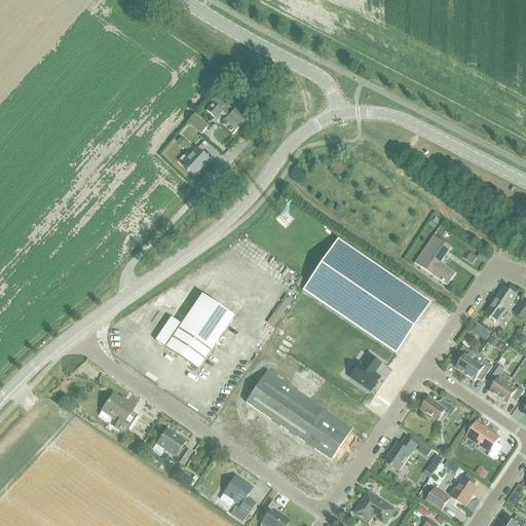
[(239,88),(237,91),(241,95),(239,98),(248,103),(252,98),(239,88)]
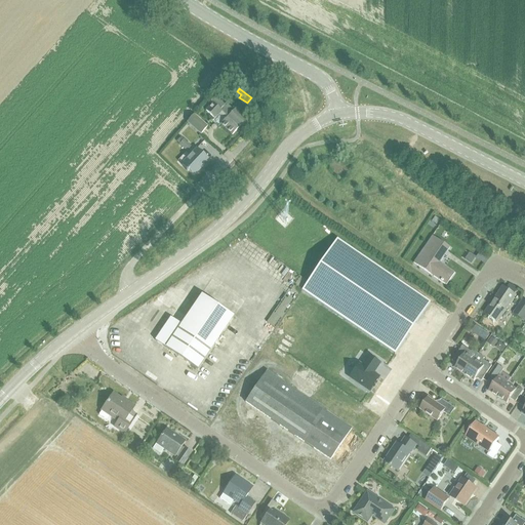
[(211,97),(209,101),(212,104),(213,104),(220,111),(225,107),(217,99),(216,102),(213,99),(211,97)]
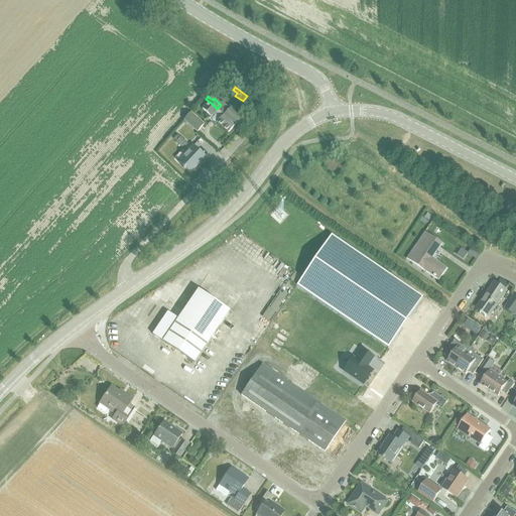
[(209,102),(202,110),(210,117),(215,112),(222,118),(224,116),(217,109),(210,102),(209,102)]
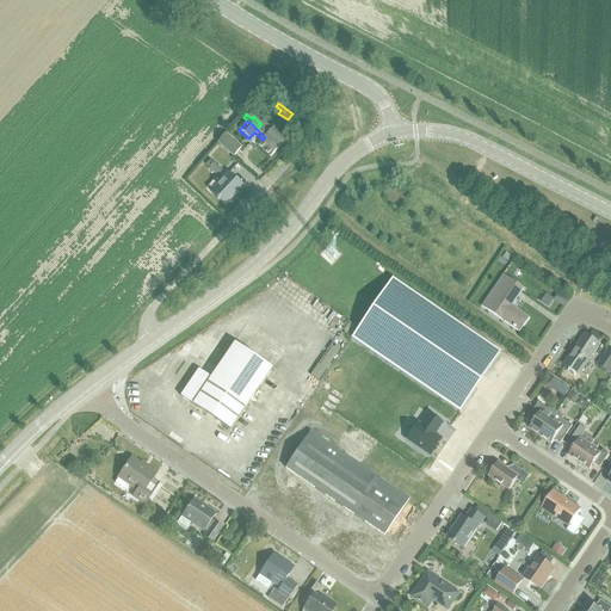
[(261,124),(257,129),(265,137),(278,149),(287,141),(287,140),(271,127),(270,128),(263,122),(261,124)]
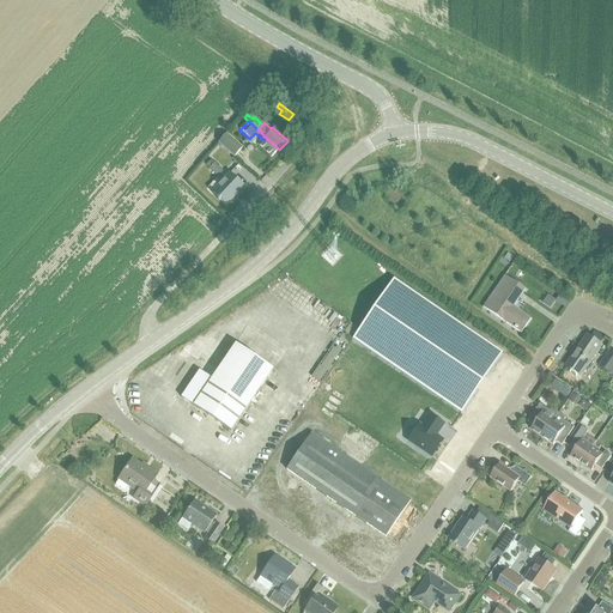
[(225,134),(218,143),(234,157),(242,149),(225,134)]
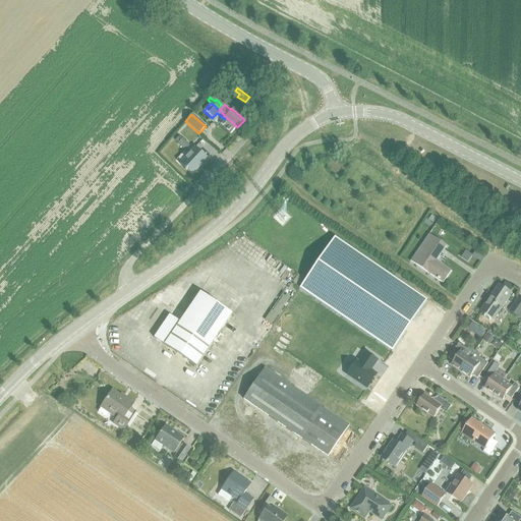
[(219,124),(230,135),(237,127),(226,117),(224,119),(221,122),(219,124)]
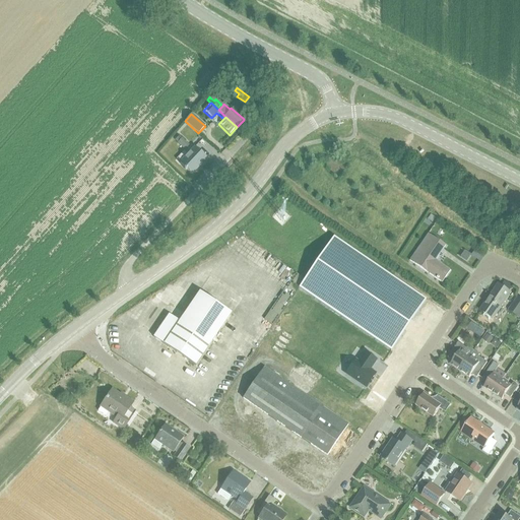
[(181,140),(178,143),(185,149),(189,145),(182,139),(181,140)]
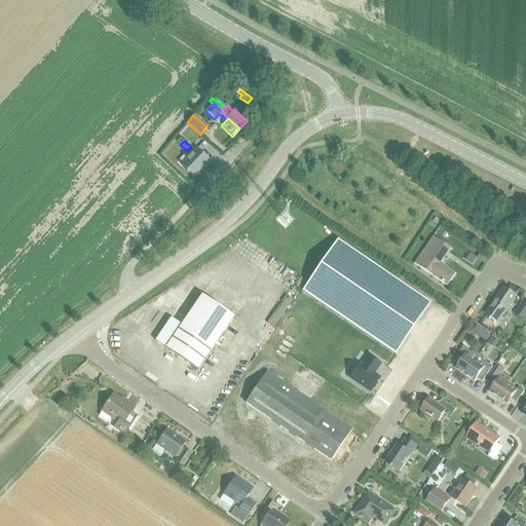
[(196,149),(181,165),(193,177),(209,160),(196,149)]
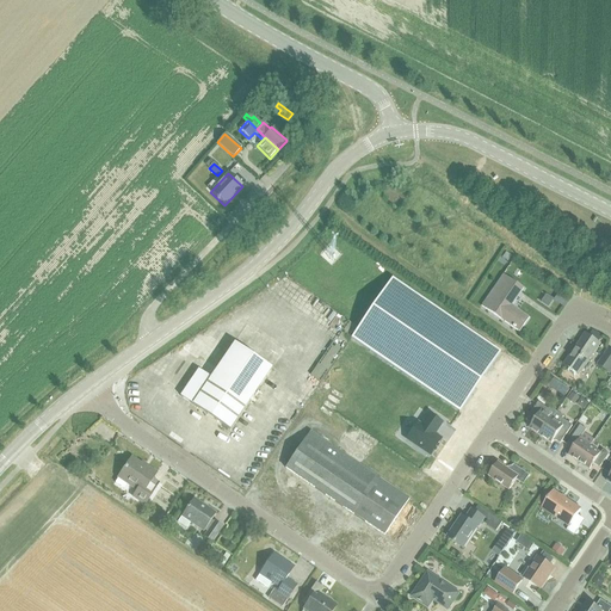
[(519,332),(529,319),(511,306),(523,289),(503,275),(481,306),(519,332)]
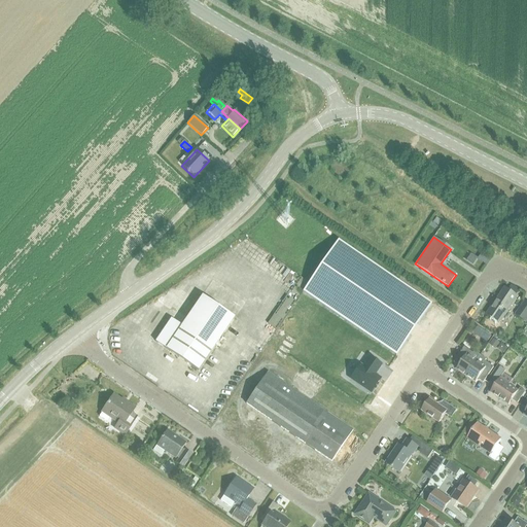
[(396,355),(431,304),(338,241),(303,291),(396,355)]
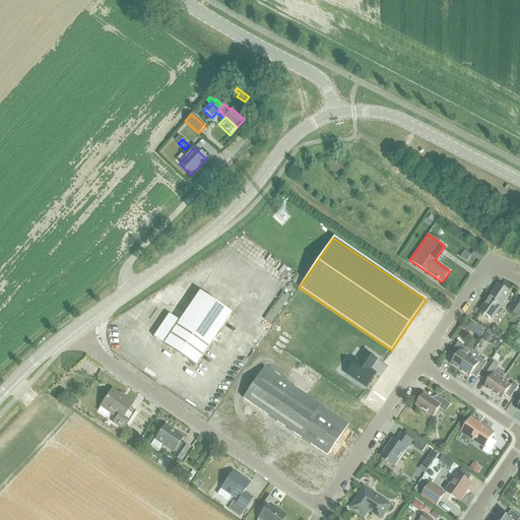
[(465,251),(460,258),(466,262),(471,255),(465,251)]
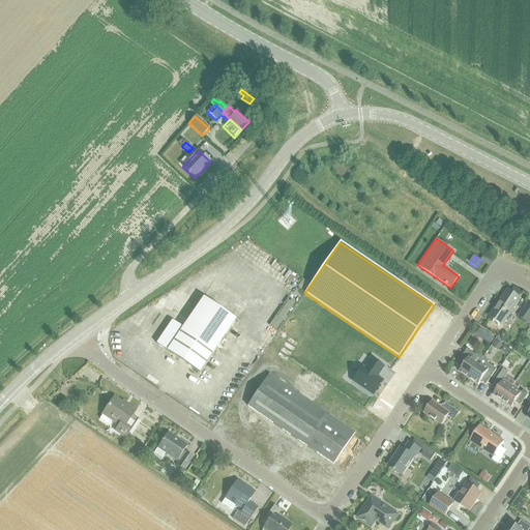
[(502,325),(521,298),(508,290),(490,317),(502,325)]
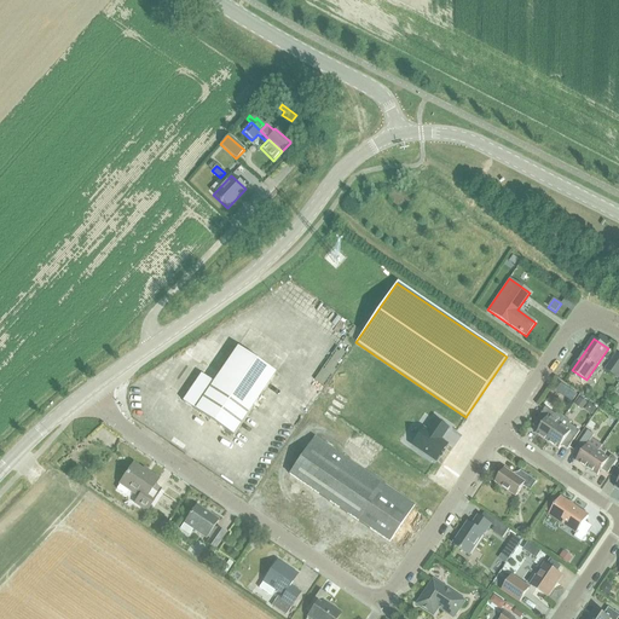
[(233,435),(276,374),(237,348),(214,383),(201,375),(183,401),(233,435)]
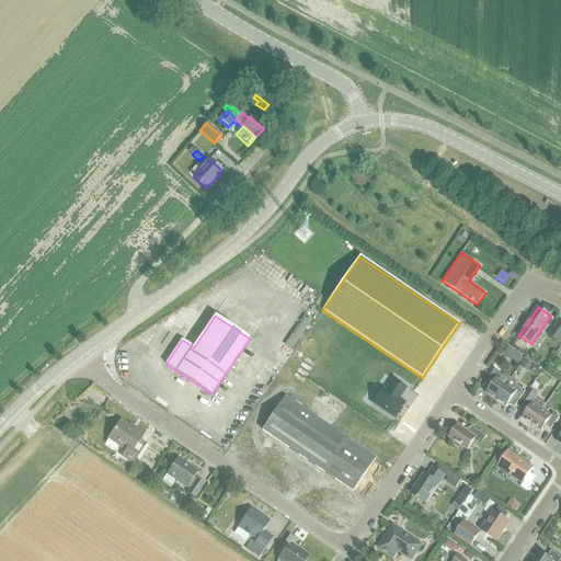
[(560,341),(560,321),(559,320),(549,334),(560,342),(560,341)]
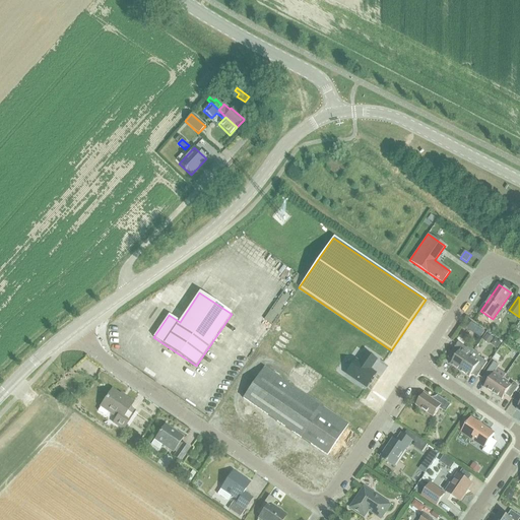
[(273,308),(264,319),(271,325),(280,314),(273,308)]
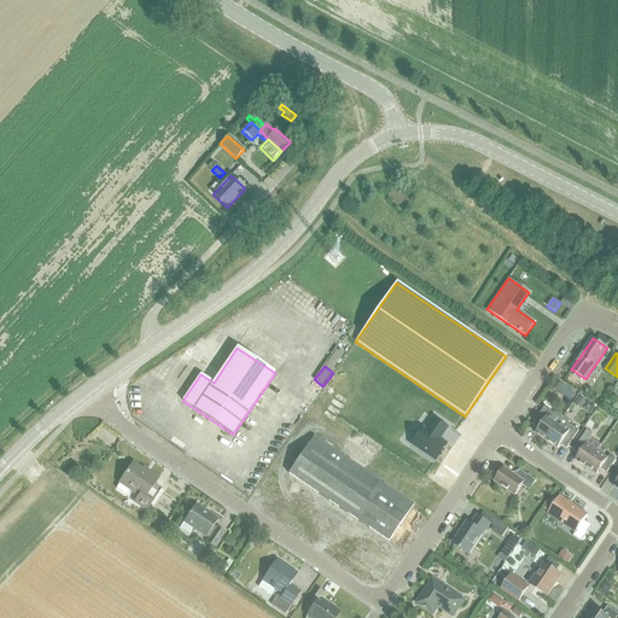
[(559,382),(558,380),(552,391),(563,398),(569,386),(559,382)]
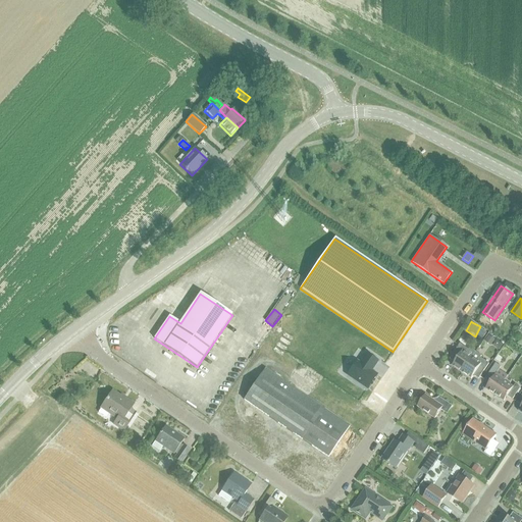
[(488,336),(483,343),(490,347),(494,341),(488,336)]
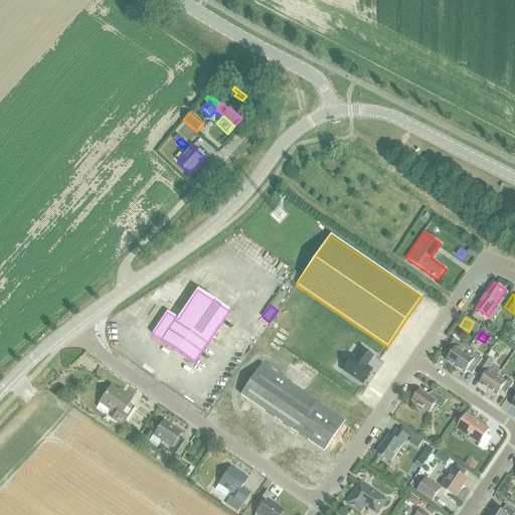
[(487,341),(492,345),(497,340),(491,335),(487,341)]
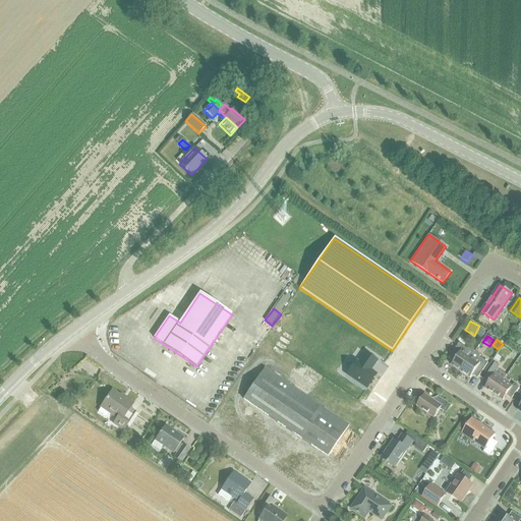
[(461,372),(473,353),(475,351),(469,347),(467,349),(459,344),(449,359),(454,362),(452,366),(461,372)]
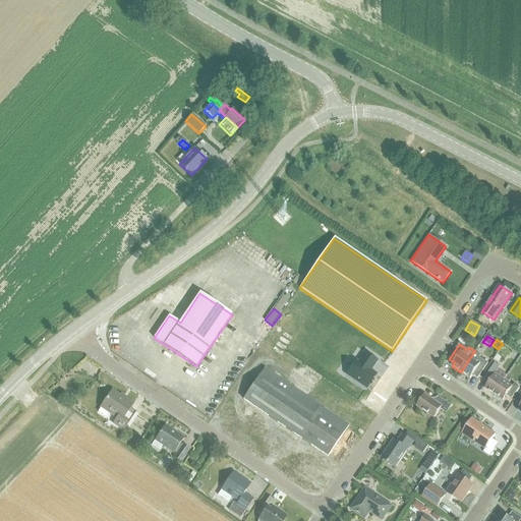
[(473,353),(461,372),(470,379),(472,375),(477,379),(487,363),(479,357),(480,355),(475,351),(473,353)]
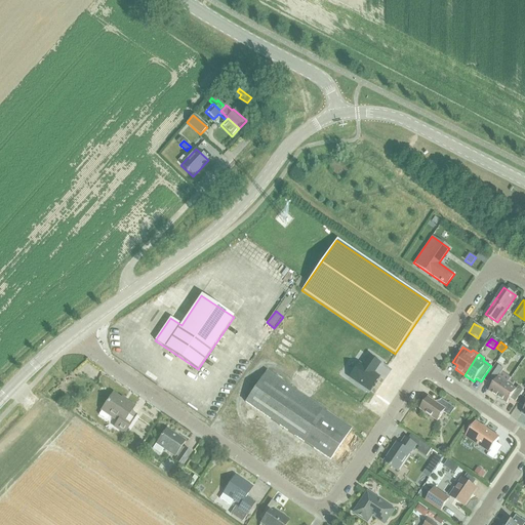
[(358,364),(349,377),(369,392),(378,377),(372,373),(379,364),(368,356),(362,366),(358,364)]
